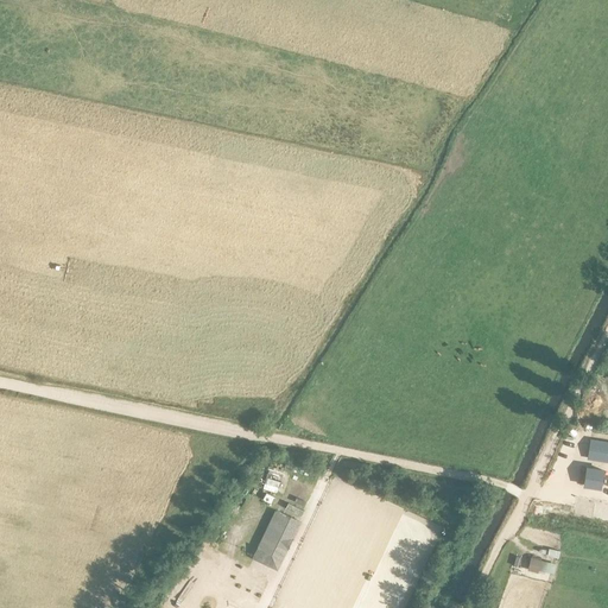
[(607,460),(607,443),(590,441),(588,457),(607,460)]
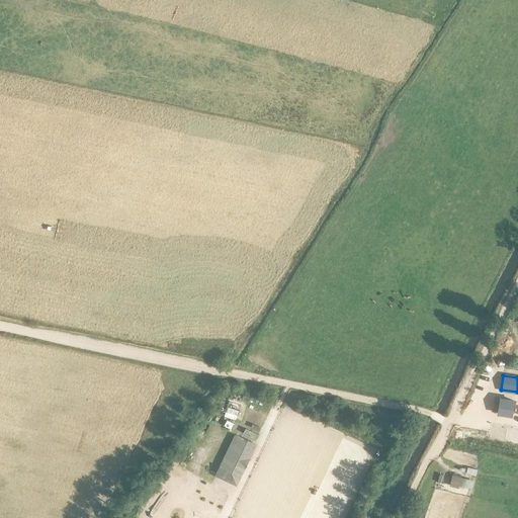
[(512,415),(515,401),(500,399),(498,413),(512,415)]
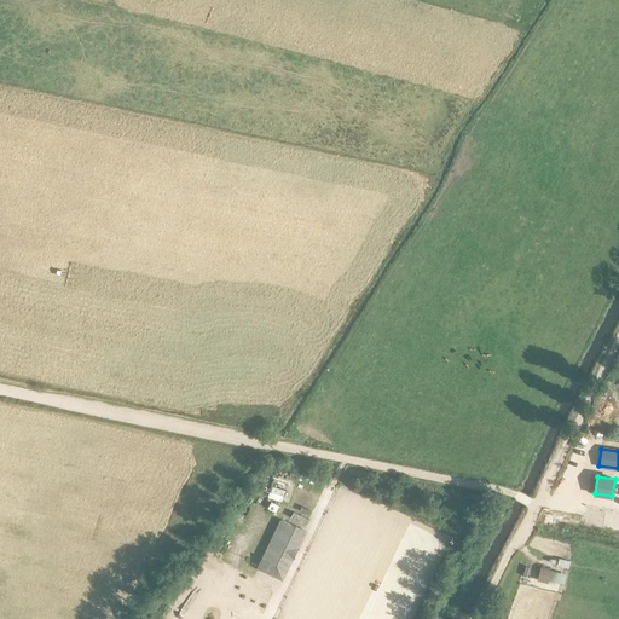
[(577,491),(561,484),(557,493),(572,499),(577,491)]
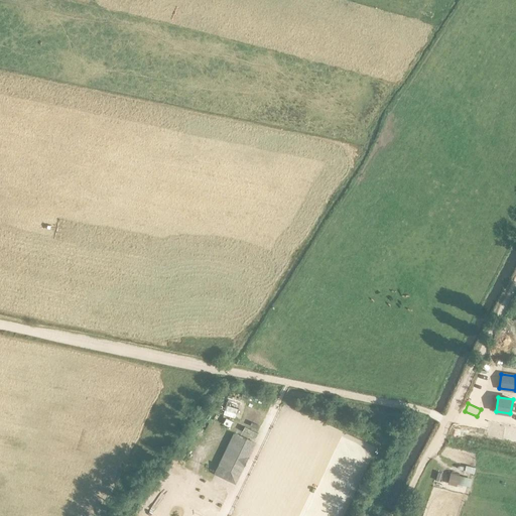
[(230,427),(233,421),(226,418),(223,423),(230,427)]
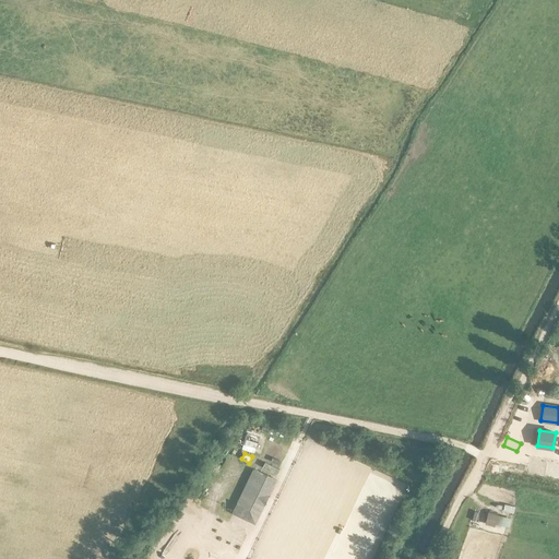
[(252,470),(236,503),(250,510),(266,476),(252,470)]
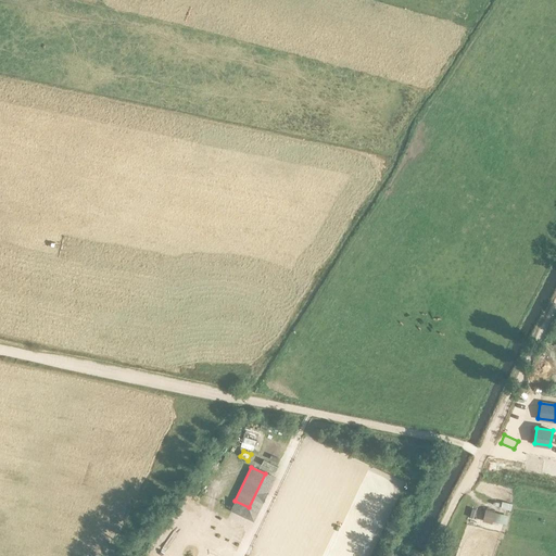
[(492,521),(497,522),(500,514),(494,513),(495,512),(485,509),(482,521),(492,523),(492,521)]
